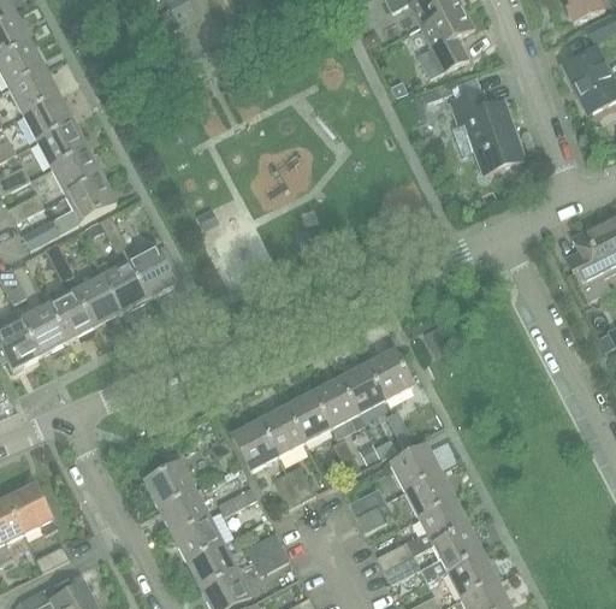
[(0,0),(0,23),(17,13),(10,0),(0,0)]
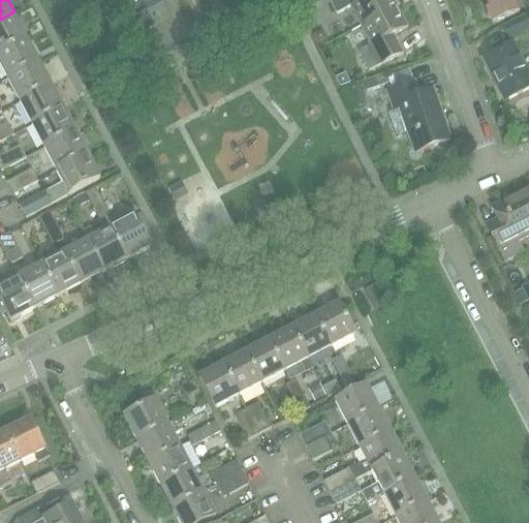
[(146,0),(147,1),(145,1),(150,9),(136,18),(144,29),(156,21),(158,24),(173,16),(165,3),(167,2),(166,0),(146,0)]
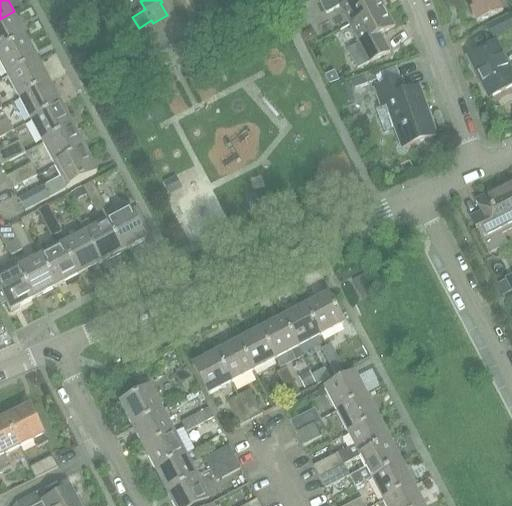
[(175,0),(188,23),(206,13),(198,0),(175,0)]
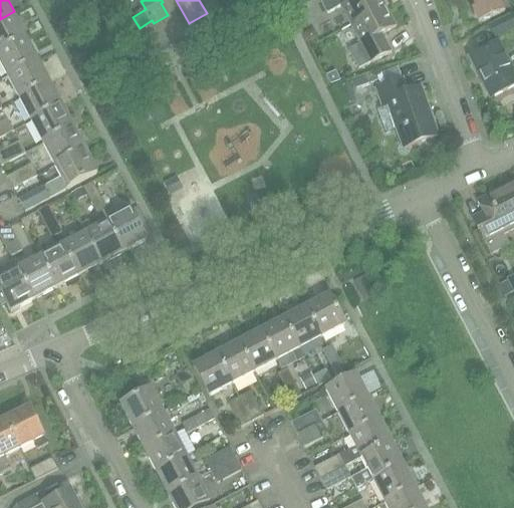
[(322,0),(327,9),(338,4),(341,2),(351,21),(386,3),(383,0),(322,0)]
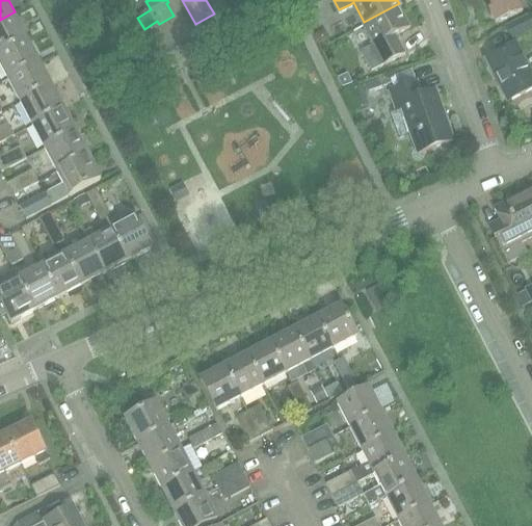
[(491,0),(493,3),(488,5),(494,16),(495,20),(524,7),(521,2),(520,0),(491,0)]
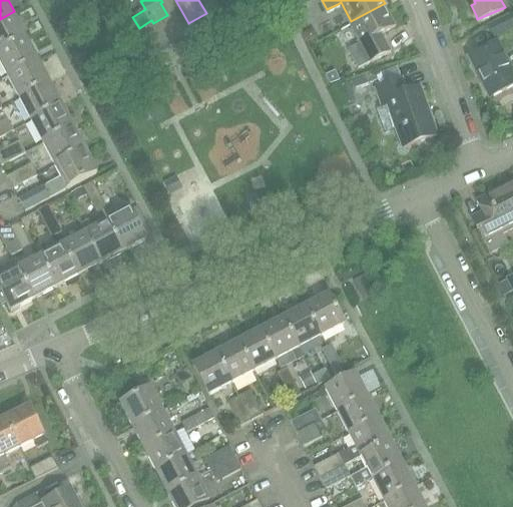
[(351,21),(360,39),(349,45),(359,65),(392,48),(383,29),(395,22),(385,3),(351,21)]
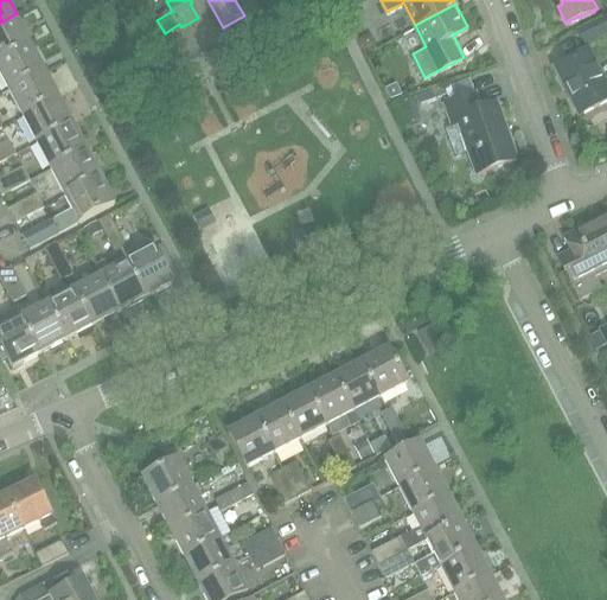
[(167,5),(157,11),(160,16),(170,11),(167,5)]
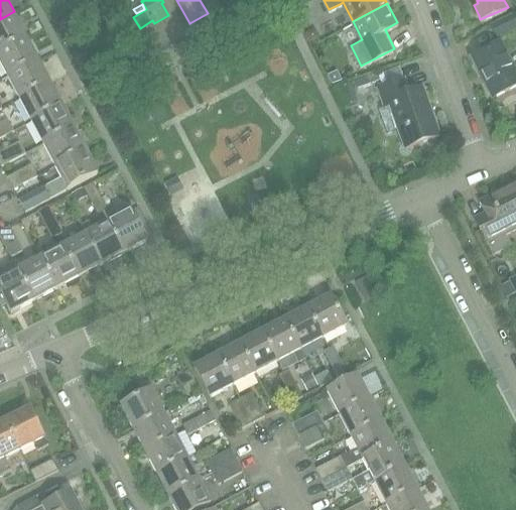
[(515,25),(515,12),(515,10),(491,22),(497,35),(515,25)]
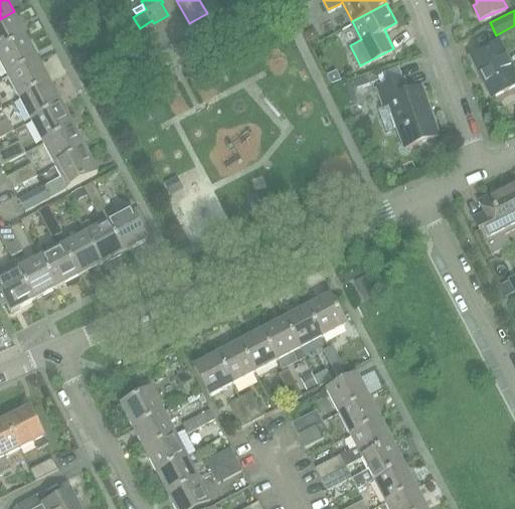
[(14,11),(0,19),(0,48),(26,34),(14,11)]
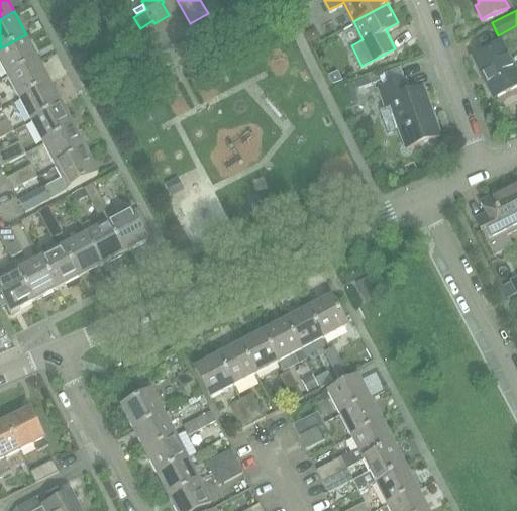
[(315,25),(306,29),(311,39),(320,34),(315,25)]
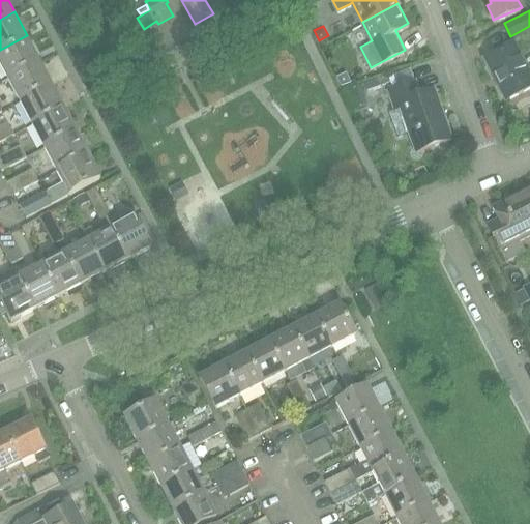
[(27,35),(0,50),(0,60),(8,76),(37,59),(39,58),(27,35)]
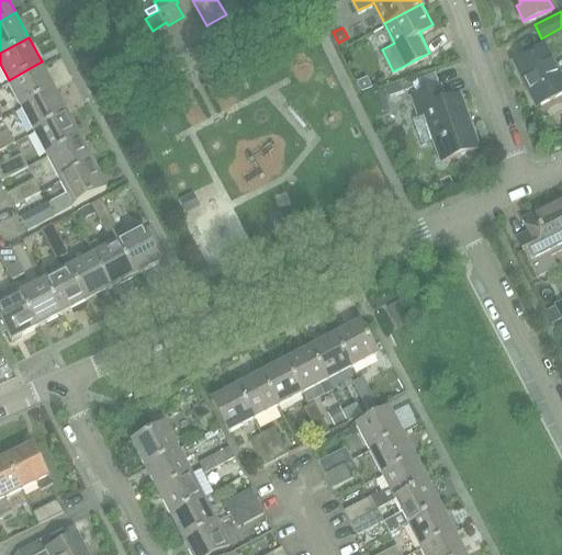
[(537,103),(561,90),(561,75),(544,42),(513,58),(537,103)]
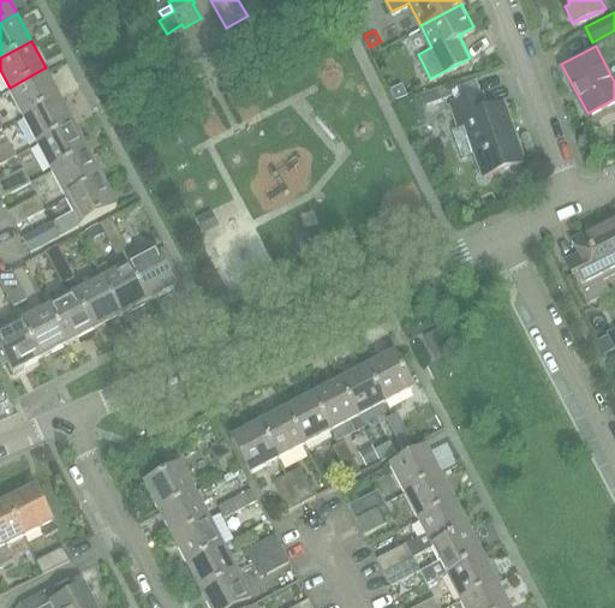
[(10,88),(23,114),(60,95),(46,67),(10,88)]
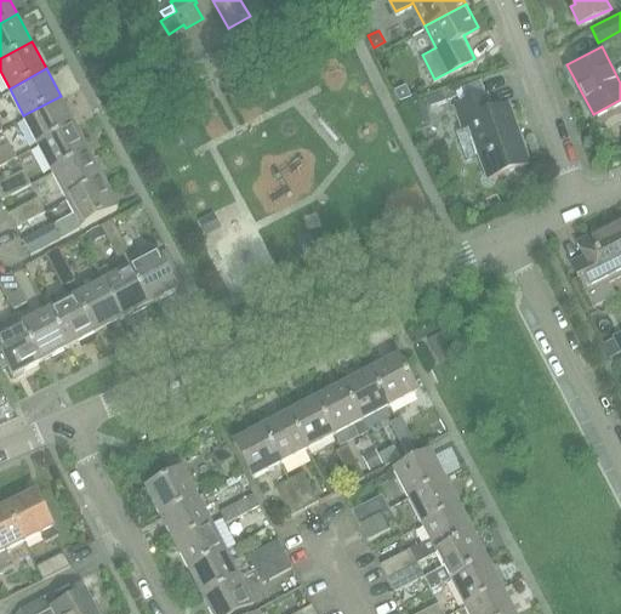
[(461,98),(453,101),(462,126),(467,124),(477,151),(486,176),(529,160),(508,101),(493,106),(488,89),(485,90),(480,75),(455,84),(457,91),(461,98)]
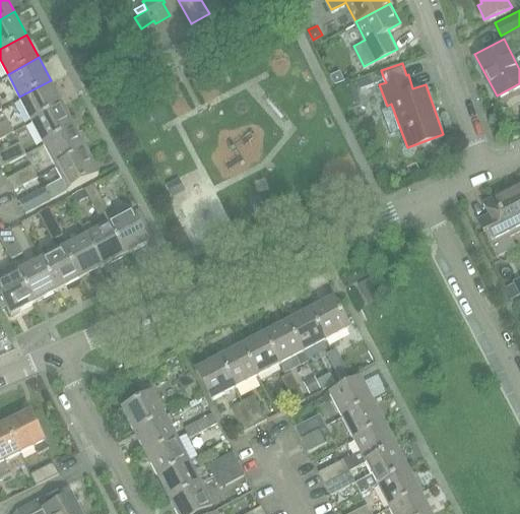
[(339,67),(330,72),(334,81),(344,77),(339,67)]
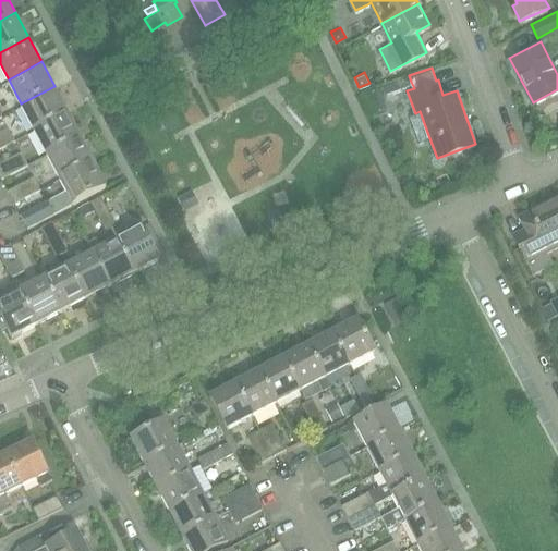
[(409,74),(398,78),(401,86),(411,82),(409,75),(409,74)]
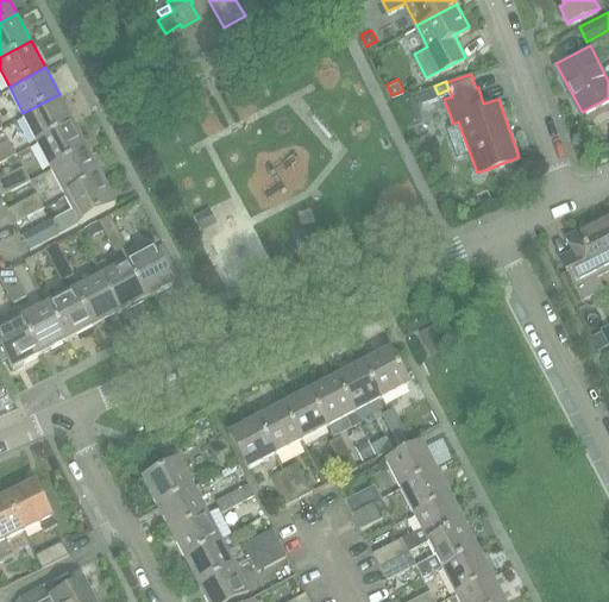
[(23,113),(37,139),(74,120),(60,94),(23,113)]
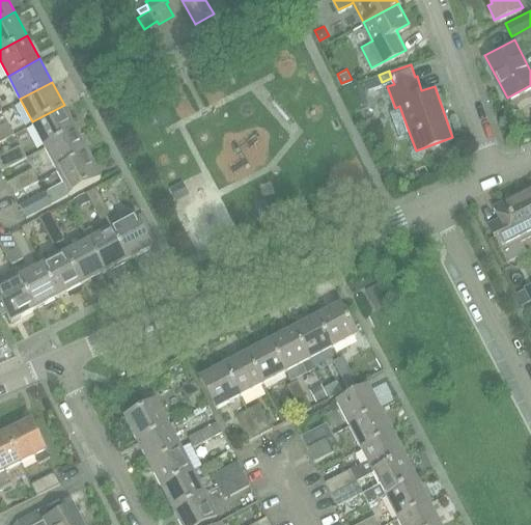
[(358,103),(367,100),(361,82),(352,85),(358,103)]
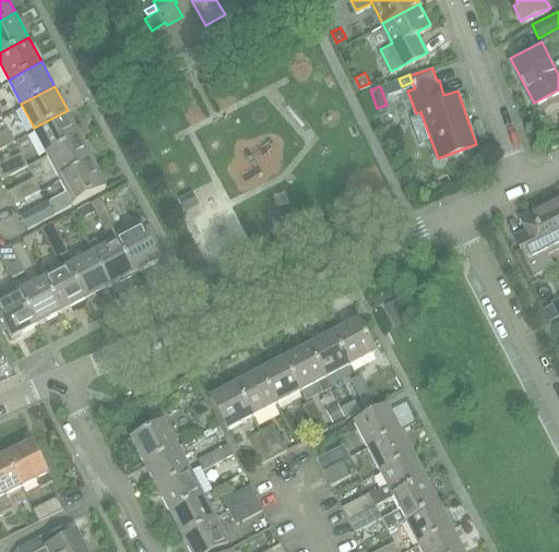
[(34,128),(47,152),(81,134),(68,110),(34,128)]
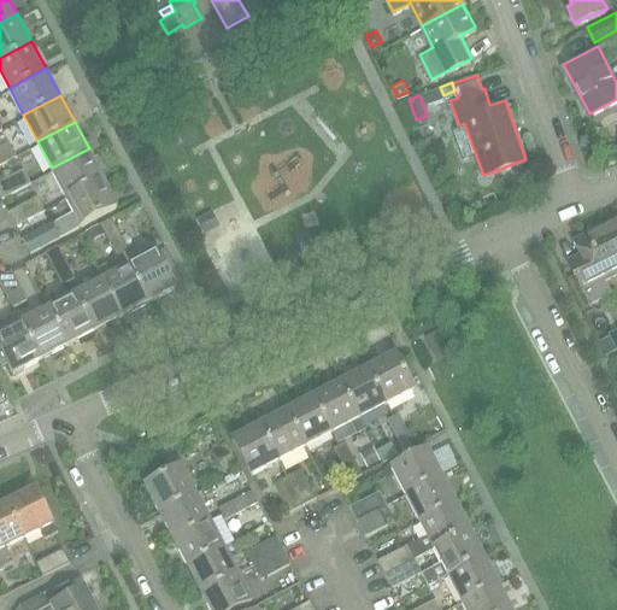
[(10,139),(0,144),(0,160),(17,153),(10,139)]
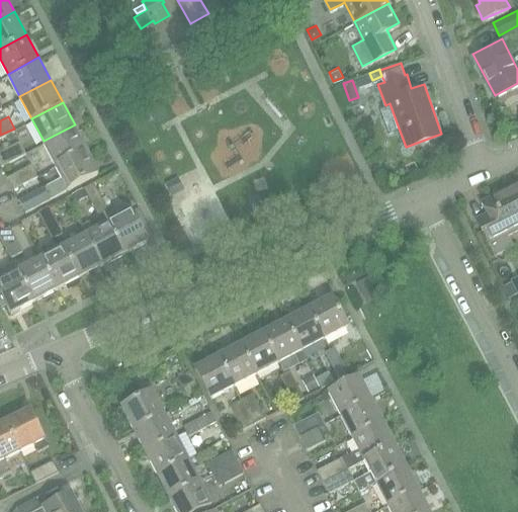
[(44,141),(56,164),(86,148),(75,124),(44,141)]
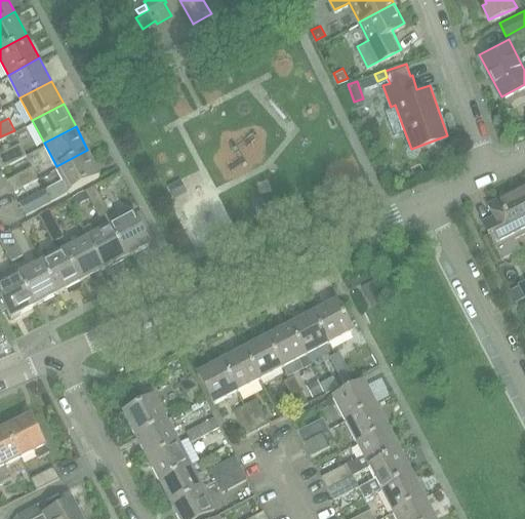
[(21,141),(0,151),(0,162),(1,165),(27,153),(21,141)]
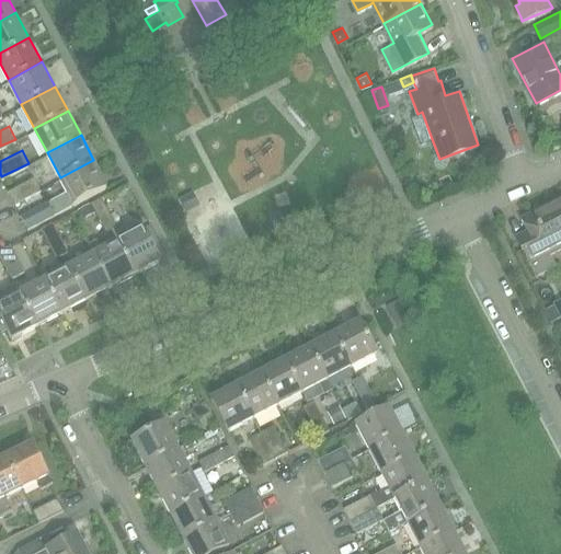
[(67,189),(21,214),(27,227),(107,184),(93,160),(60,177),(67,189)]
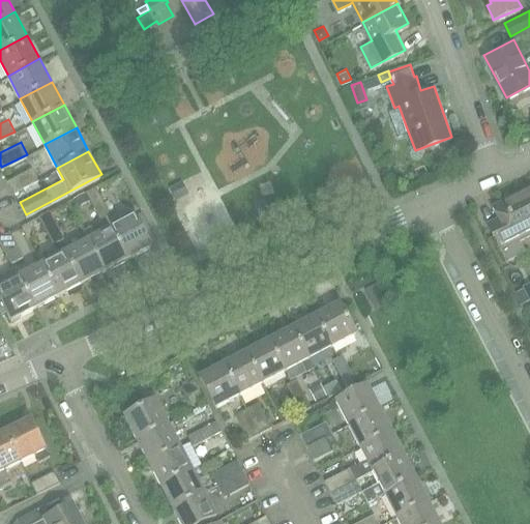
[(32,165),(7,178),(15,191),(39,177),(32,165)]
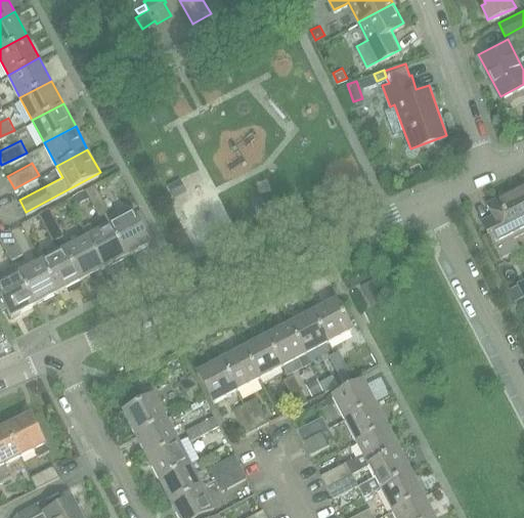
[(186,188),(180,176),(169,182),(175,193),(186,188)]
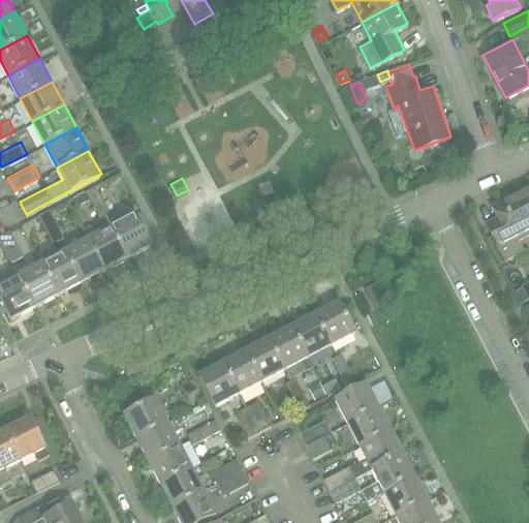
[(96,183),(86,189),(90,197),(92,203),(103,197),(96,183)]
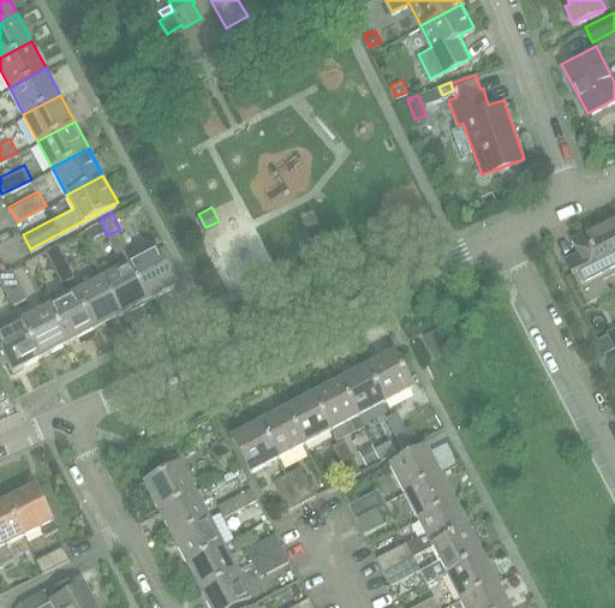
[(614,213),(598,221),(614,252),(614,213)]
